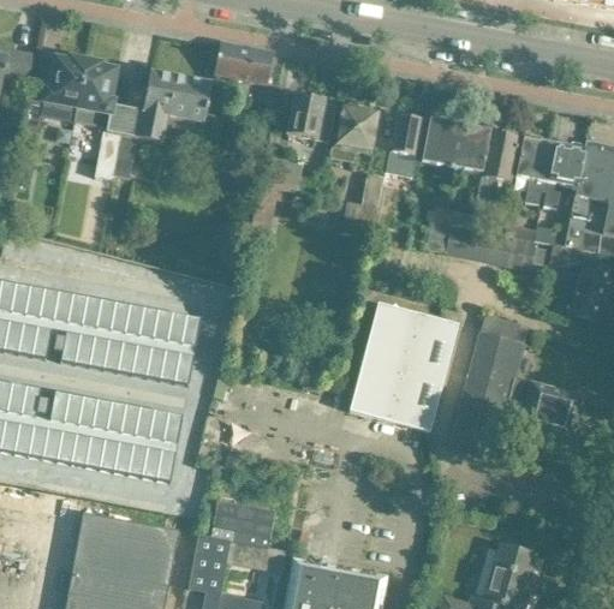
[(267,84),(273,55),(273,51),(220,40),(214,73),(267,84)]
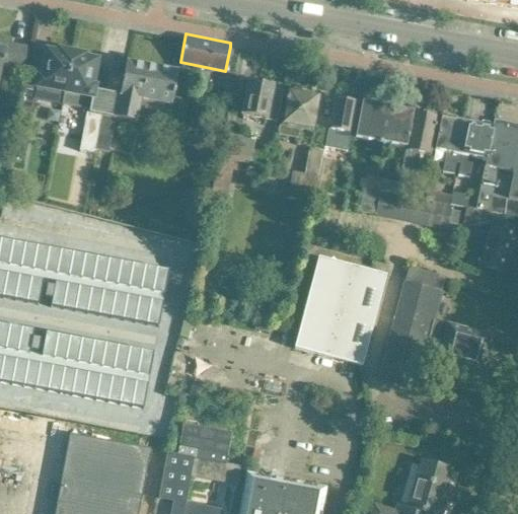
[(0,79),(3,65),(23,69),(28,45),(0,39),(0,79)]
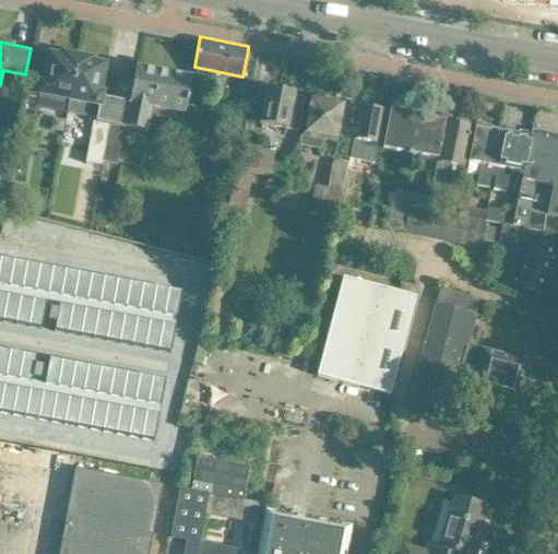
[(69,106),(79,54),(68,51),(64,55),(50,51),(45,80),(43,80),(40,91),(27,89),(23,112),(36,114),(37,104),(46,105),(69,109),(69,106)]
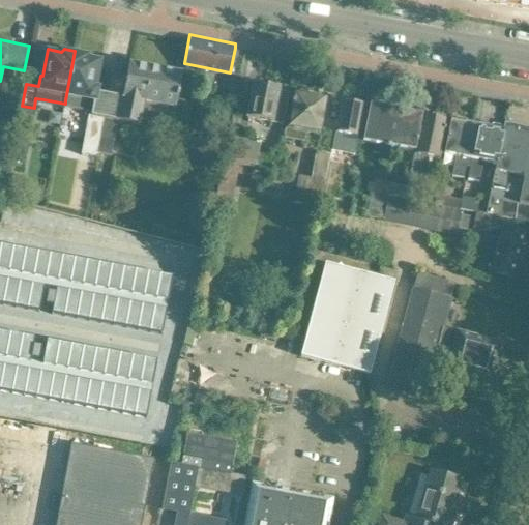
[(98,149),(109,93),(97,91),(98,87),(95,86),(100,59),(88,57),(85,53),(75,51),(65,100),(65,104),(91,108),(90,116),(87,115),(81,150),(97,153),(98,149)]
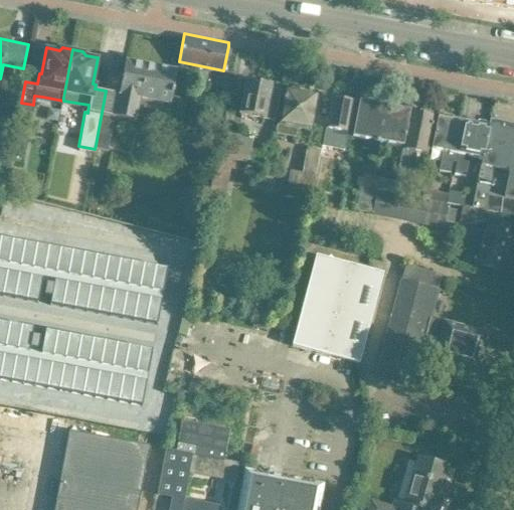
[(120,93),(106,91),(96,145),(108,148),(114,119),(115,119),(116,116),(129,118),(137,119),(141,97),(146,98),(145,103),(154,105),(151,121),(181,127),(187,96),(172,93),(176,69),(127,59),(120,93)]
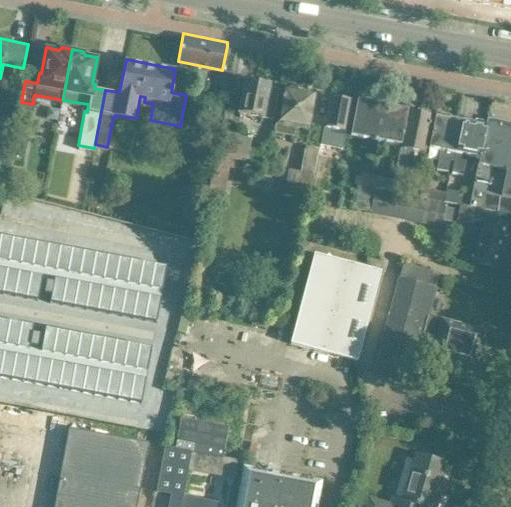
[(231,75),(218,72),(212,98),(226,100),(231,75)]
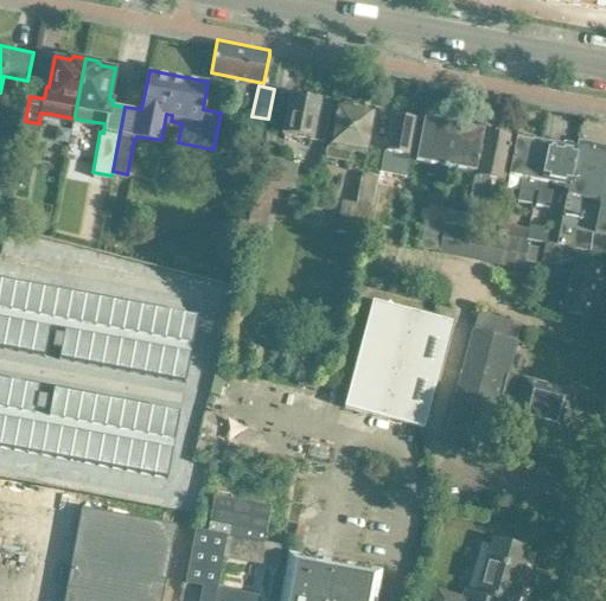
[(323,102),(320,101),(320,100),(319,98),(316,95),(310,94),(306,96),(291,94),(282,132),(313,139),(326,140),(333,103),(331,103),(330,101),(324,100),(323,102)]
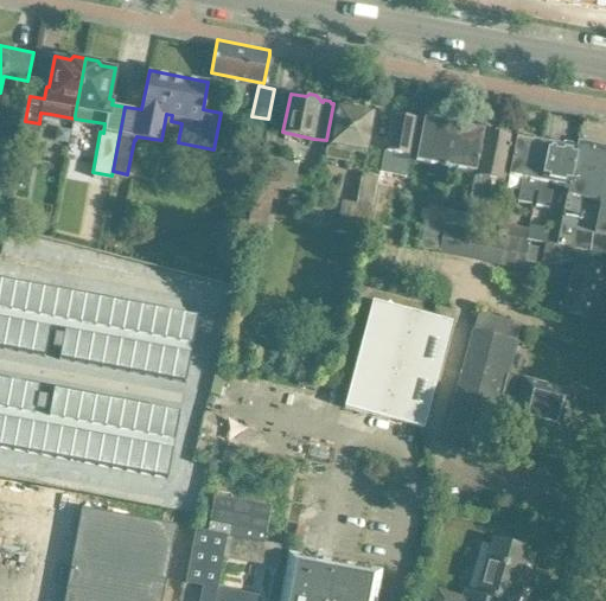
[(330,142),(327,142),(325,153),(348,158),(350,148),(367,151),(375,109),(357,106),(349,102),(342,103),(338,102),(330,142)]
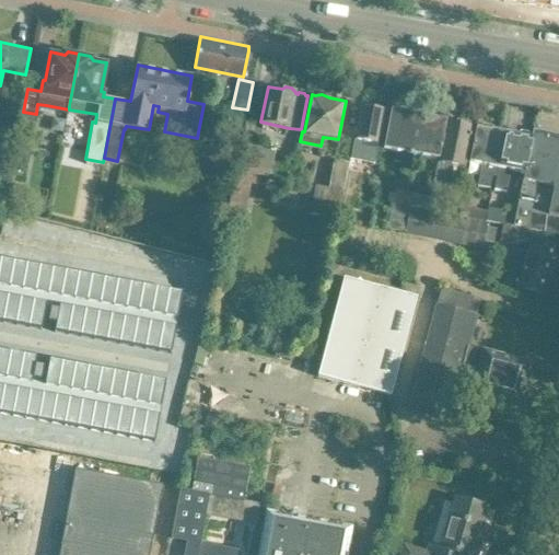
[(372,106),(360,104),(353,137),(350,155),(349,159),(351,159),(340,215),(351,217),(360,170),(362,158),(365,139),(379,141),(385,108),(382,108),(382,105),(372,103),(372,106)]
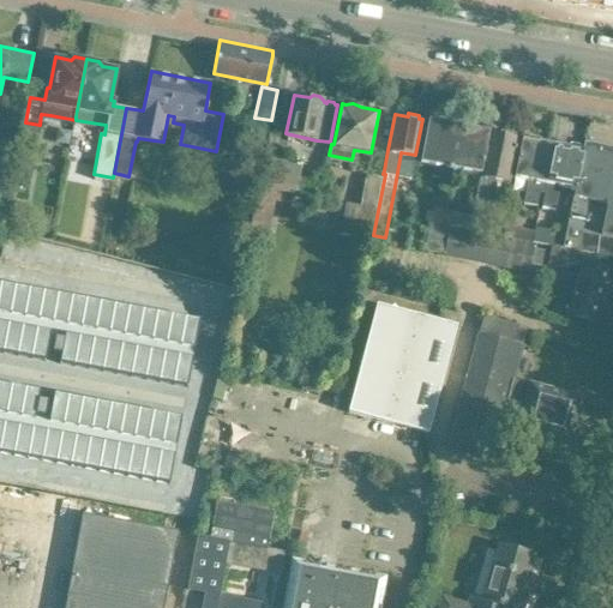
[(450,176),(460,127),(443,124),(443,120),(433,119),(432,121),(427,121),(419,160),(433,162),(432,173),(450,176)]
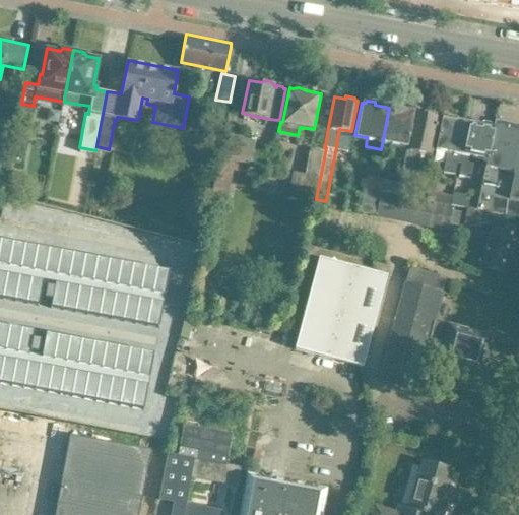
[(408,144),(413,112),(410,112),(410,109),(399,107),(398,109),(389,108),(381,149),(394,151),(395,142),(407,144),(408,144)]
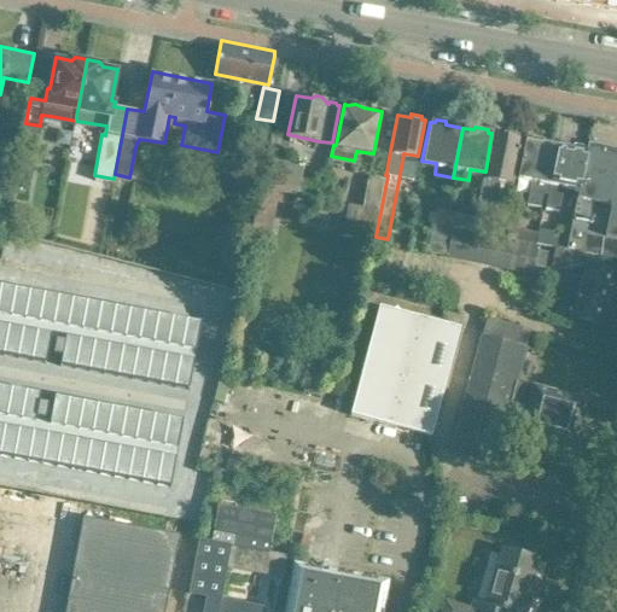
[(501,135),(492,133),(485,172),(484,172),(477,205),(493,208),(499,179),(512,182),(513,178),(521,139),(517,138),(518,134),(501,130),(501,135)]
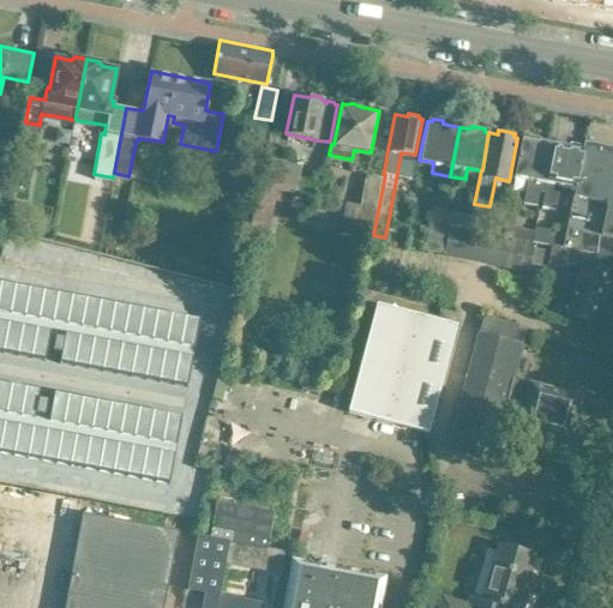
[(521,139),(515,174),(528,176),(523,199),(538,202),(540,188),(545,190),(546,180),(548,180),(552,163),(547,163),(551,144),(540,142),(538,137),(529,136),(526,139),(521,139)]
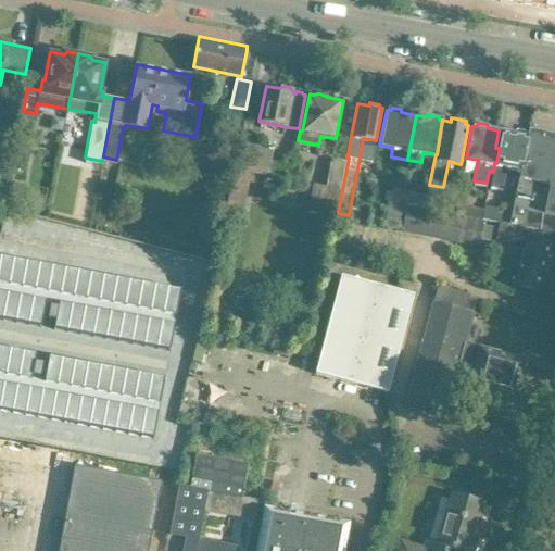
[(493,172),(490,184),(503,186),(507,166),(520,168),(522,168),(529,136),(527,136),(526,132),(518,130),(515,134),(499,130),(495,148),(500,148),(496,163),(494,163),(493,172)]
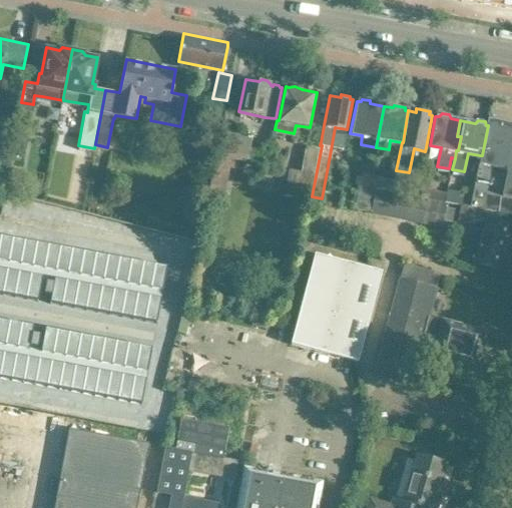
[(511,129),(489,125),(488,125),(482,155),(480,155),(478,162),(477,162),(473,187),(471,203),(484,206),(511,211),(511,129)]
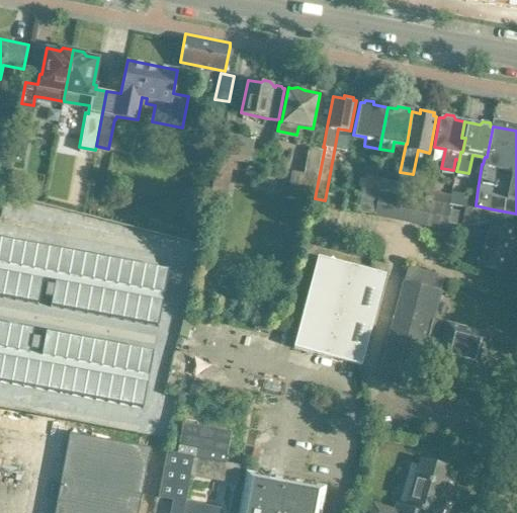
[(223,131),(218,154),(210,190),(227,194),(233,166),(241,168),(243,159),(250,161),(255,138),(223,131)]
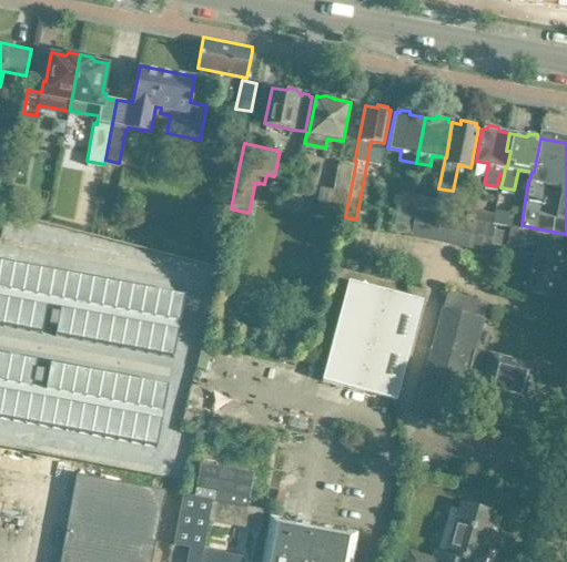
[(356,161),(354,161),(338,157),(333,185),(319,183),(313,212),(345,217),(356,161)]
